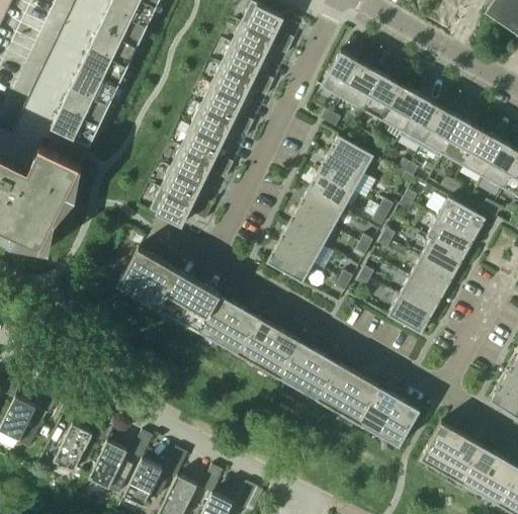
[(0,0),(0,238),(9,245),(10,245),(50,253),(55,224),(56,223),(75,199),(76,198),(81,169),(82,168),(79,167),(79,166),(39,147),(38,149),(25,175),(0,163),(0,0)]
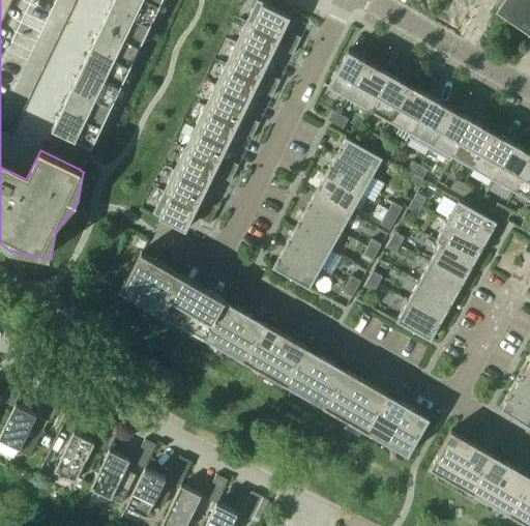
[(159,7),(144,0),(114,0),(111,9),(150,28),(159,7)]
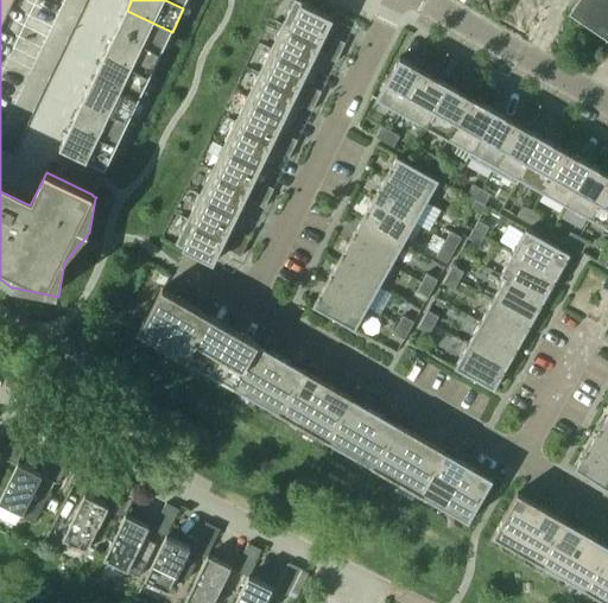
[(607,0),(578,0),(569,14),(607,40),(607,0)]
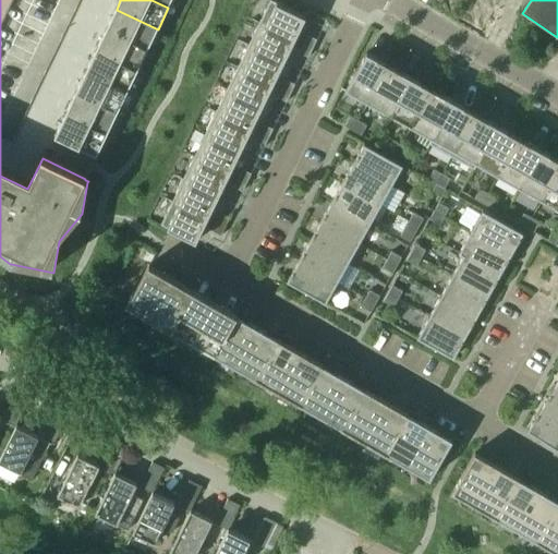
[(270,2),(259,26),(294,43),(305,20),(270,2)]
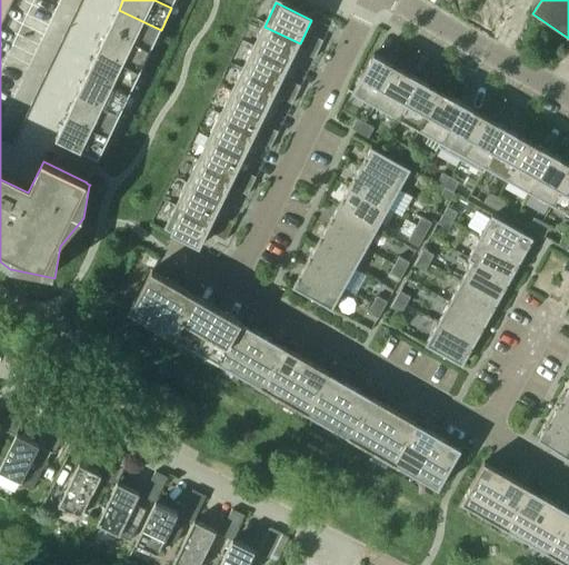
[(161,30),(119,10),(108,31),(151,52),(161,30)]
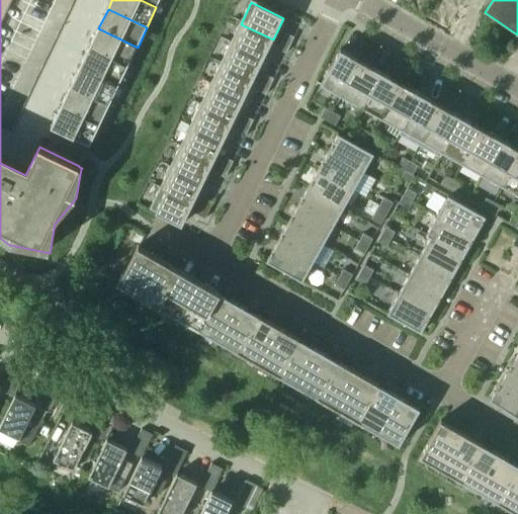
[(241,24),(231,45),(263,61),(273,39),(241,24)]
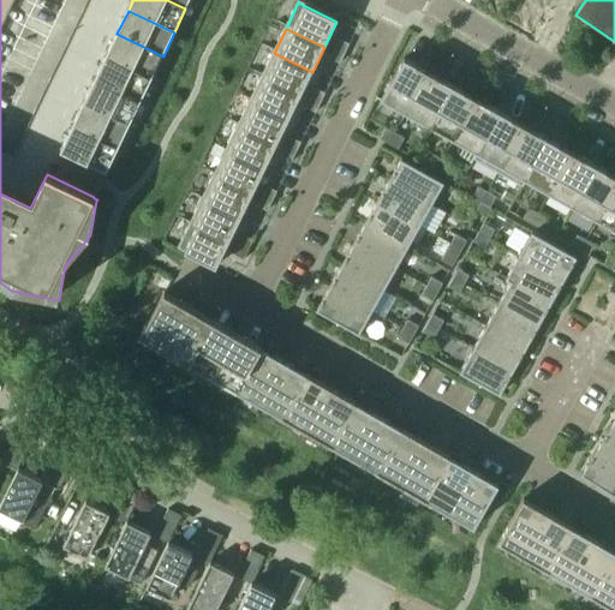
[(163,57),(117,34),(106,58),(151,79),(163,57)]
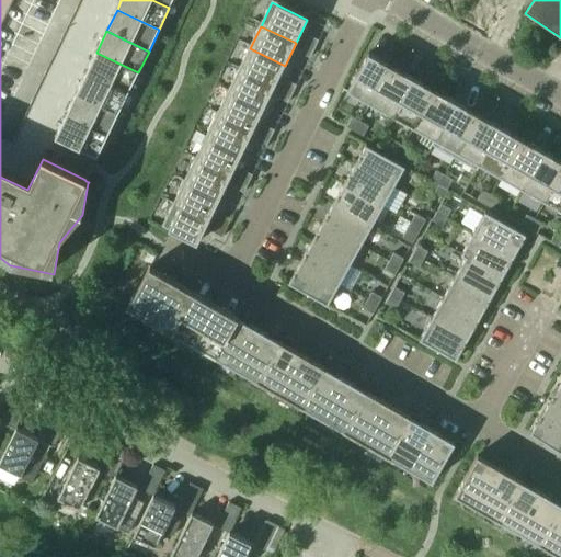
[(305,47),(315,53),(319,43),(309,38),(305,47)]
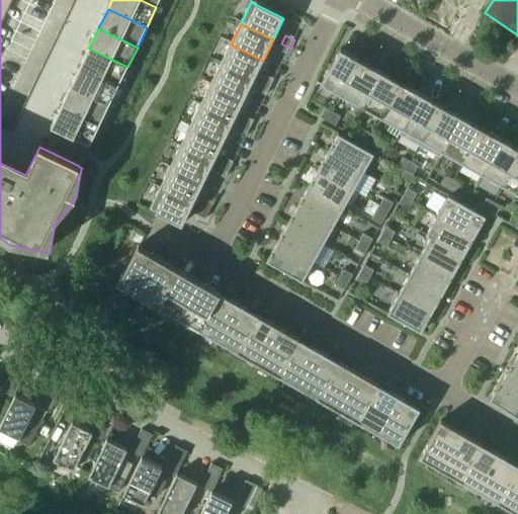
[(277,52),(286,57),(290,49),(281,44),(277,52)]
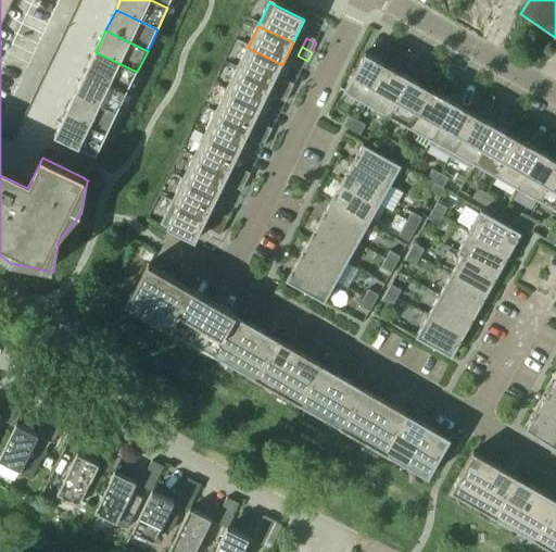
[(248,48),(237,71),(272,87),(282,65),(248,48)]
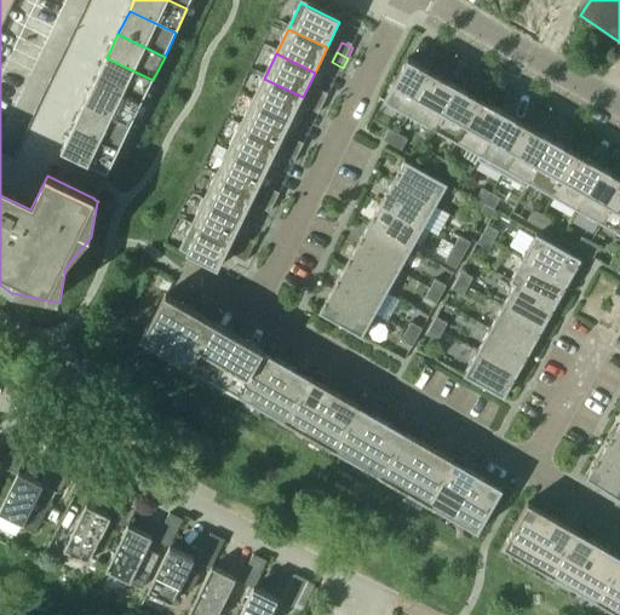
[(153,80),(107,58),(95,81),(142,104),(153,80)]
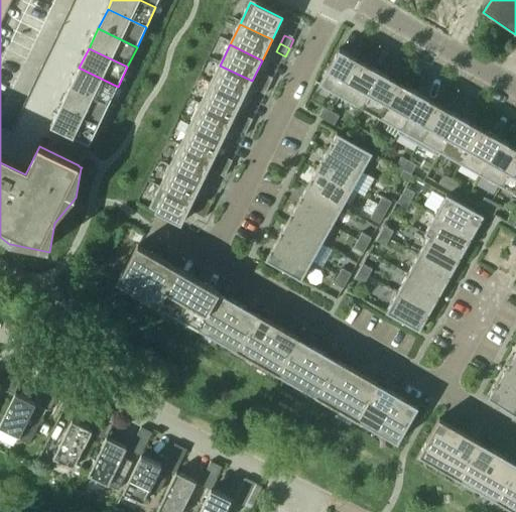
[(339,98),(359,62),(339,51),(318,87),(339,98)]
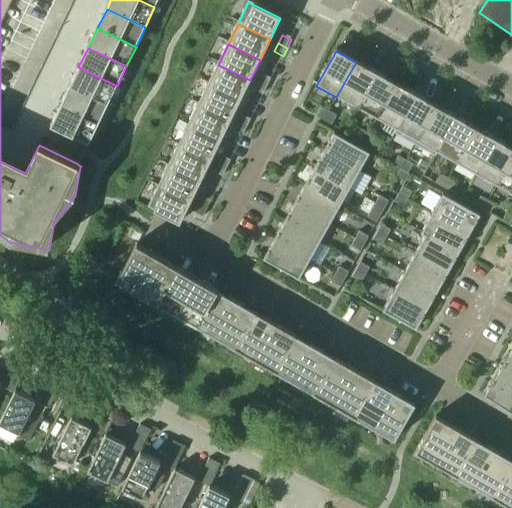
[(336,97),(356,109),(376,73),(356,62),(336,97)]
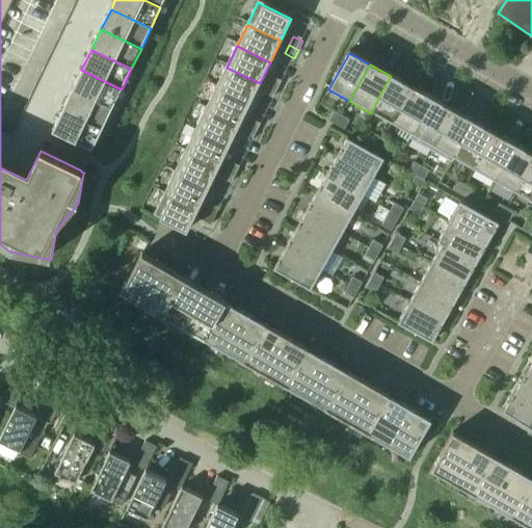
[(227,68),(216,88),(249,105),(260,83),(227,68)]
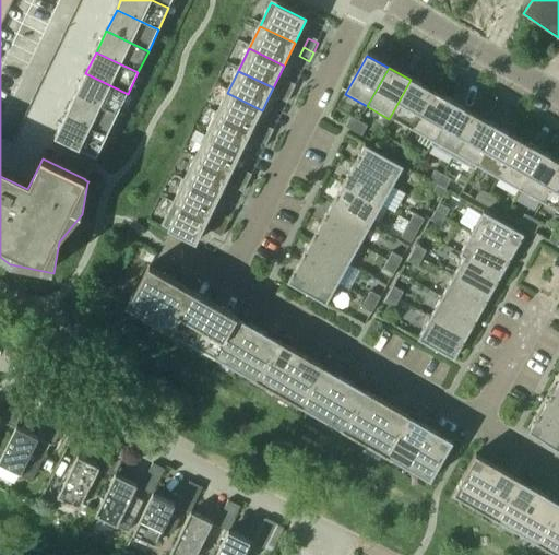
[(128,94),(85,73),(75,95),(117,115),(128,94)]
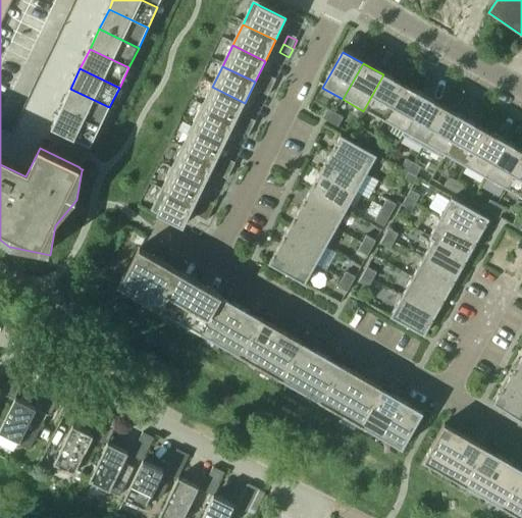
[(404,86),(383,74),(363,111),(383,122),(404,86)]
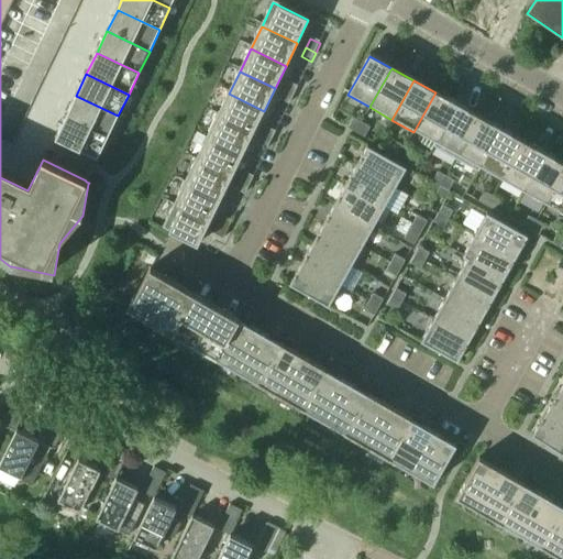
[(284,92),(294,98),(298,88),(288,84),(284,92)]
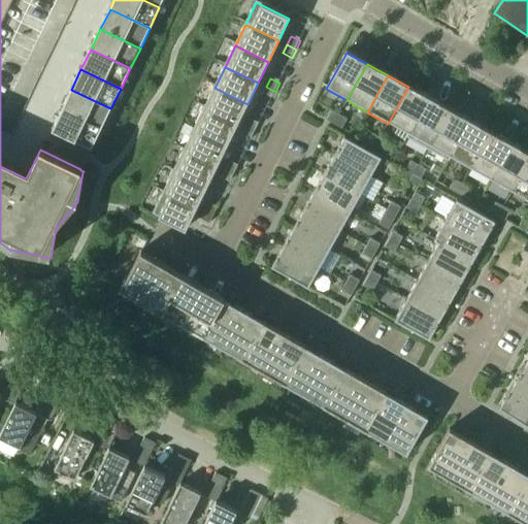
[(262,95),(271,100),(275,92),(266,87),(262,95)]
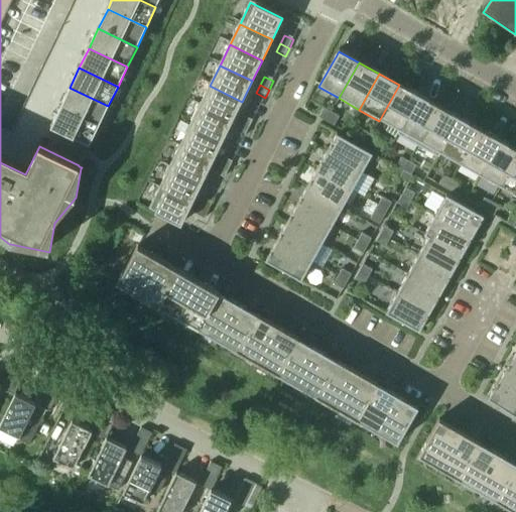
[(399,132),(419,97),(399,85),(379,121),(399,132)]
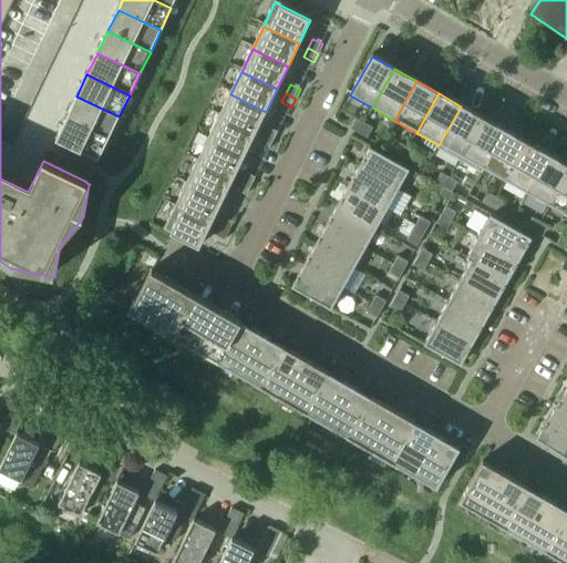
[(230,94),(219,118),(255,134),(266,112),(230,94)]
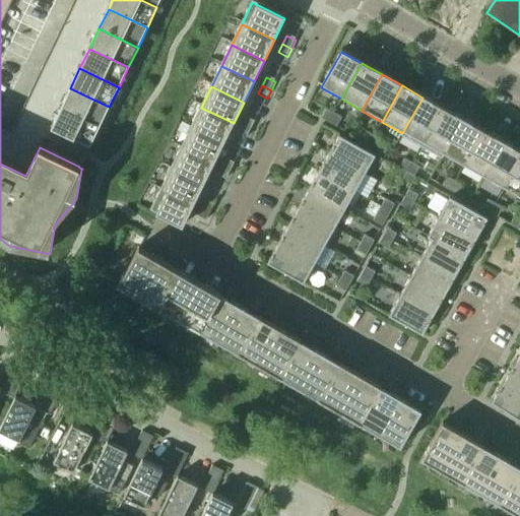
[(109,107),(70,88),(60,109),(100,127),(109,107)]
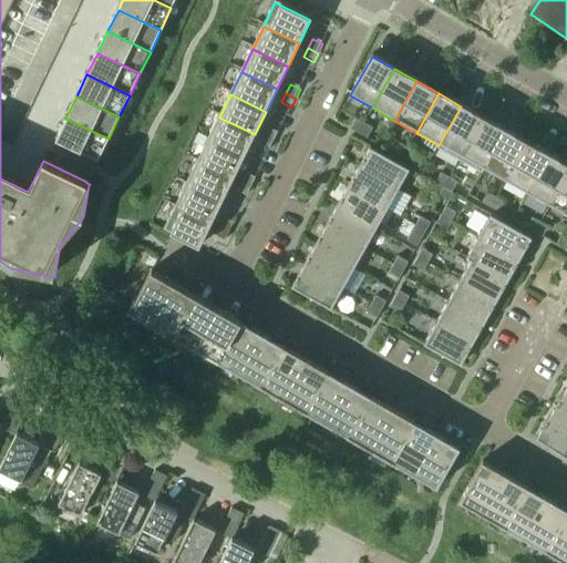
[(436,150),(460,163),(483,119),(461,106),(439,145),(436,150)]
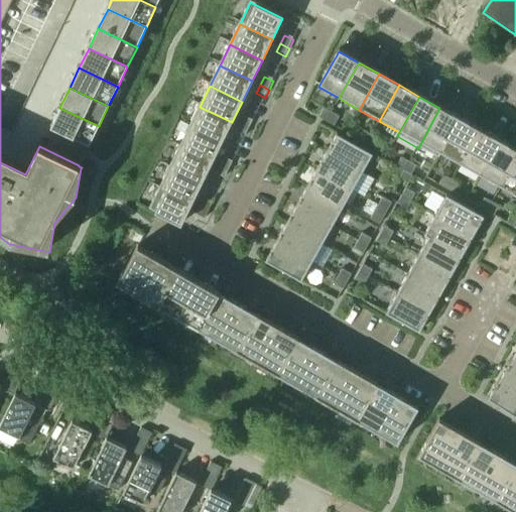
[(200,107),(189,127),(222,143),(232,122),(200,107)]
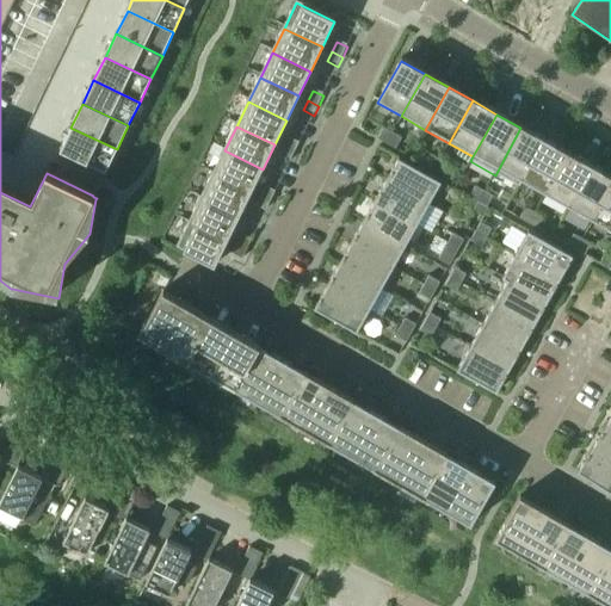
[(117,149),(71,128),(60,150),(105,173),(117,149)]
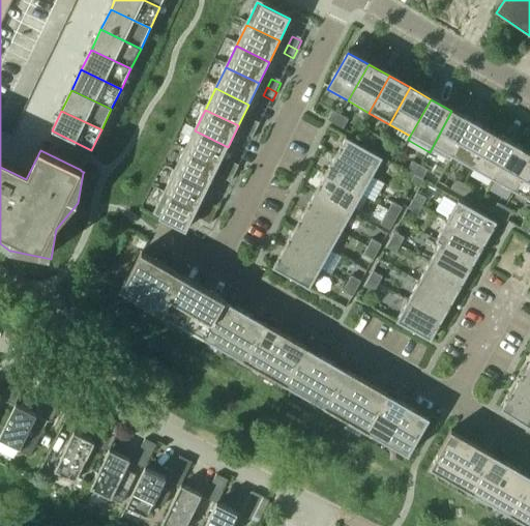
[(450,164),(452,159),(473,123),(451,111),(430,152),(450,164)]
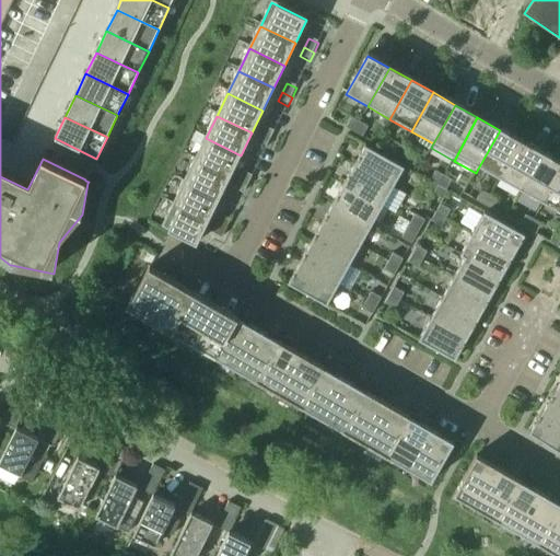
[(351,120),(346,130),(354,135),(360,125),(351,120)]
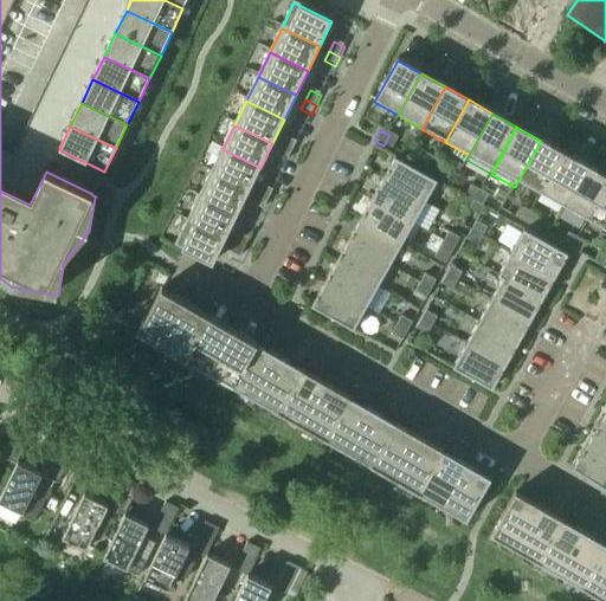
[(384,146),(392,150),(398,140),(389,135),(384,146)]
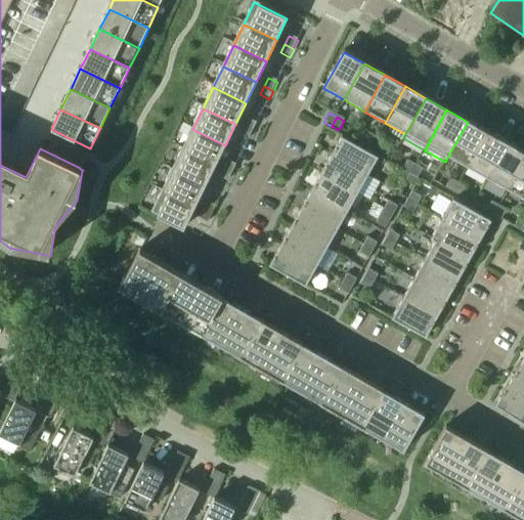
[(244,128),(253,133),(257,124),(248,120),(244,128)]
